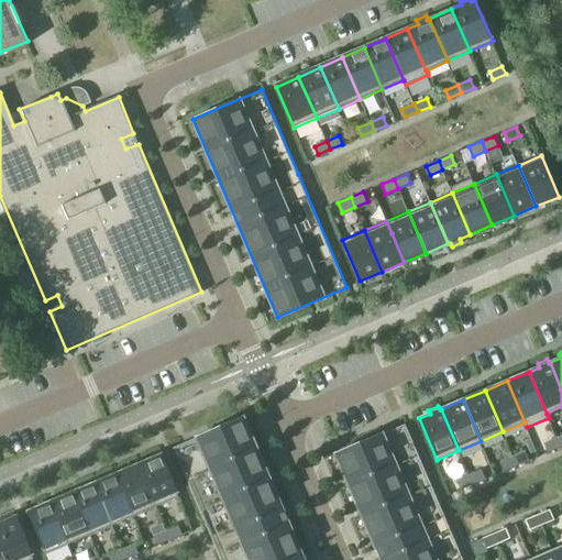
[(304,559),(243,417),(173,447),(221,559),(304,559)]
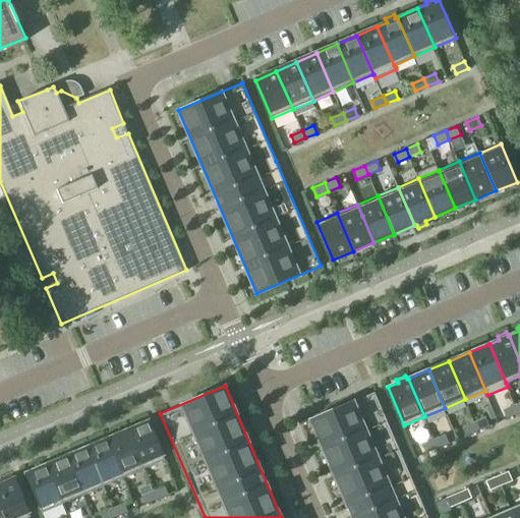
[(309,419),(351,517),(427,517),(374,392),(309,419)]
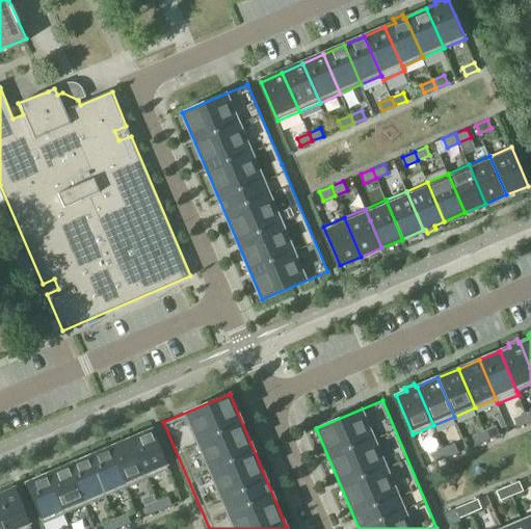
[(518,426),(529,421),(526,413),(514,418),(518,426)]
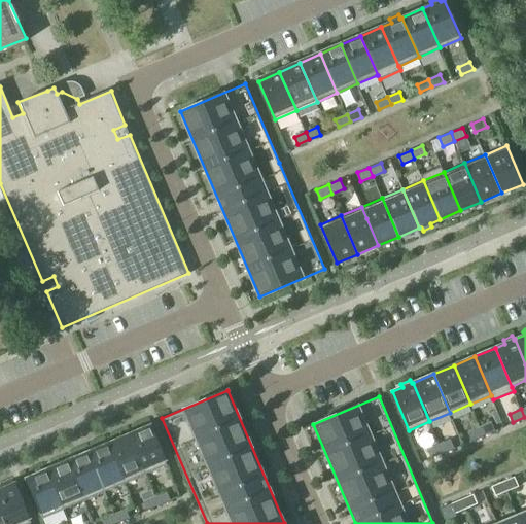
[(480,426),(484,434),(495,429),(492,421),(480,426)]
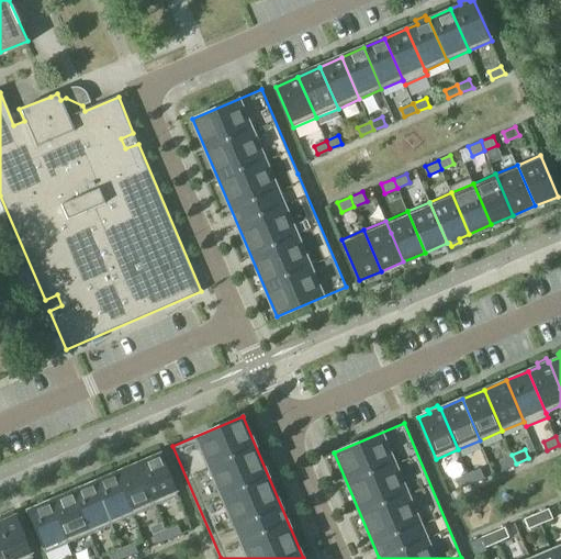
[(137,464),(155,504),(178,495),(160,454),(137,464)]
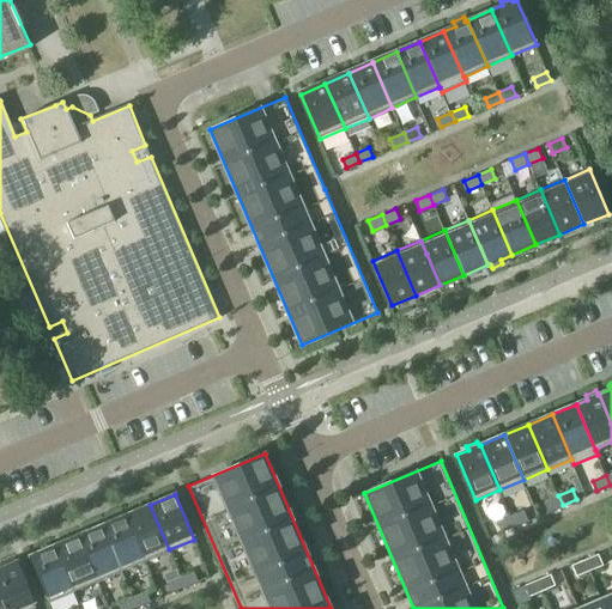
[(549,511),(563,505),(558,495),(545,501),(549,511)]
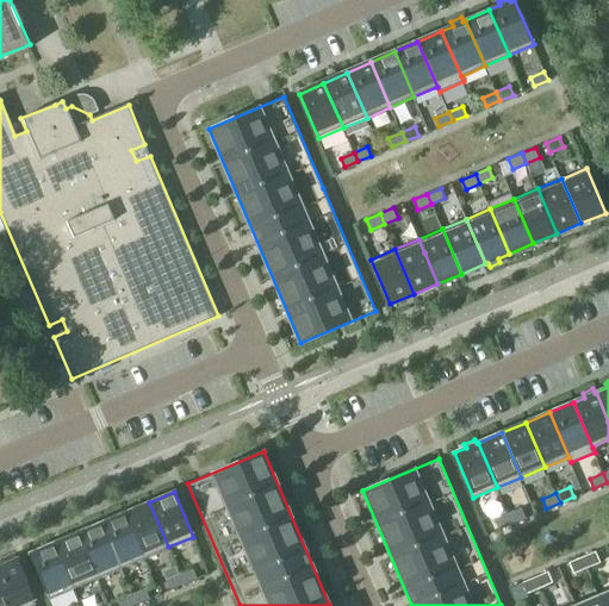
[(125,512),(144,557),(168,547),(149,503),(125,512)]
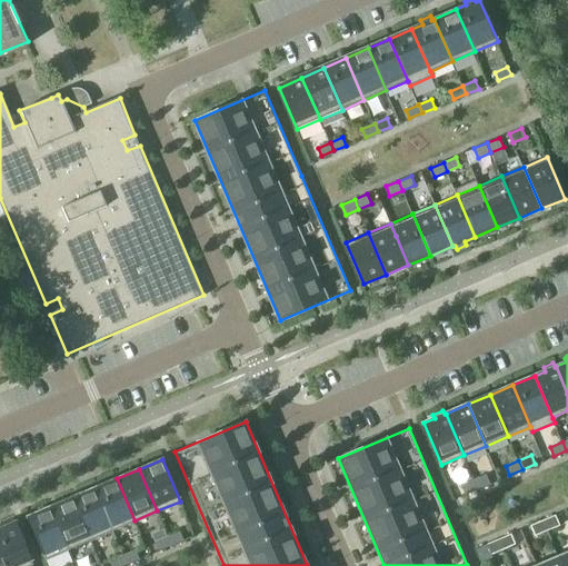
[(475,479),(478,488),(490,483),(487,474),(475,479)]
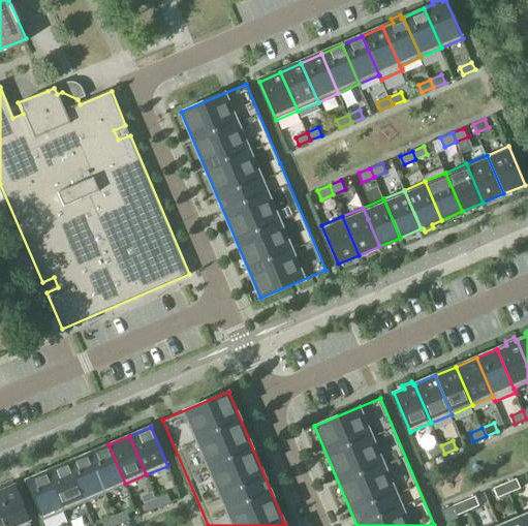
[(105,492),(125,484),(109,444),(89,454),(105,492)]
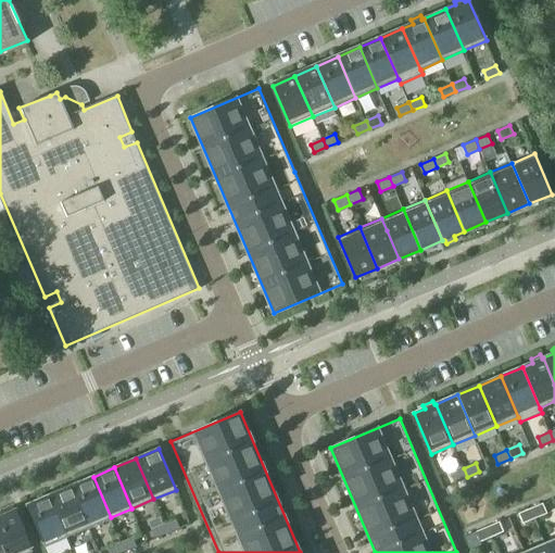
[(455,482),(467,477),(464,468),(451,474),(455,482)]
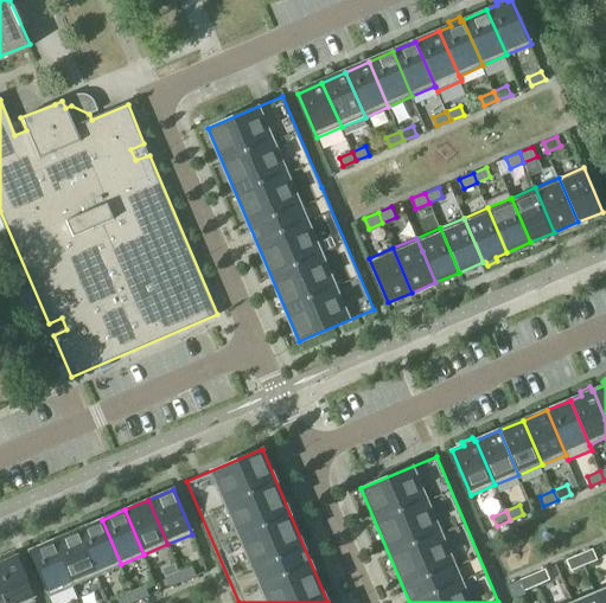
[(78,530),(97,575),(121,564),(102,520),(78,530)]
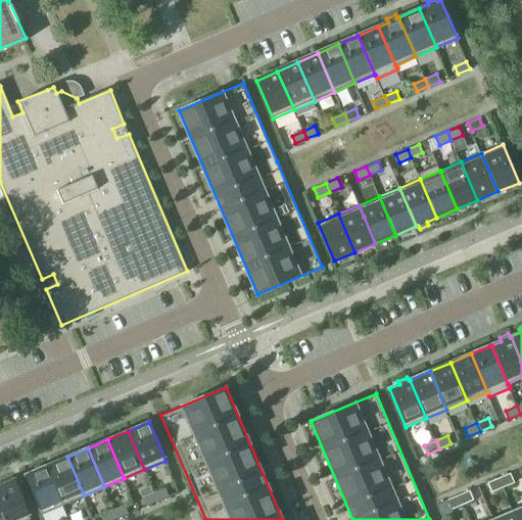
[(63,504),(84,495),(67,457),(47,466),(63,504)]
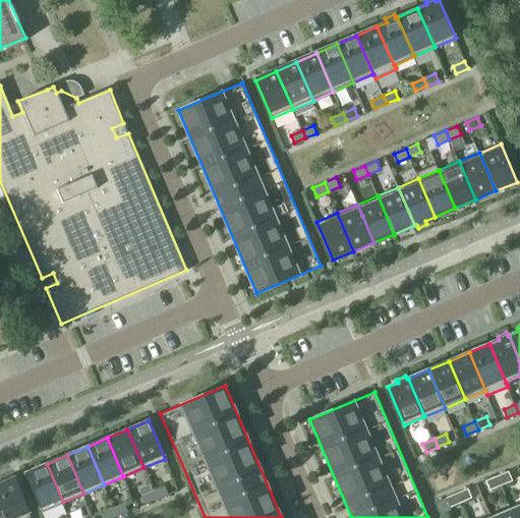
[(42,511),(63,502),(47,464),(25,473),(42,511)]
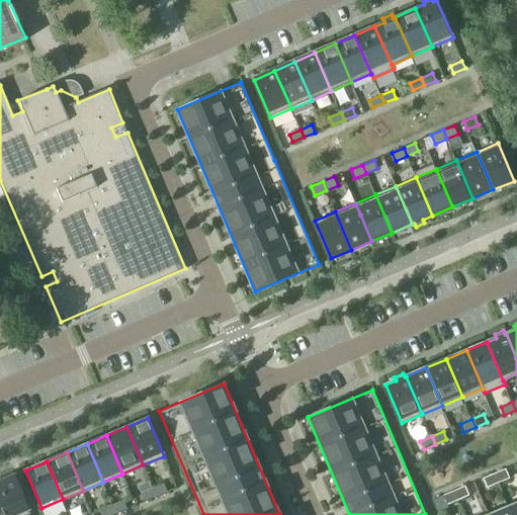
[(499,482),(509,478),(505,467),(495,471),(499,482)]
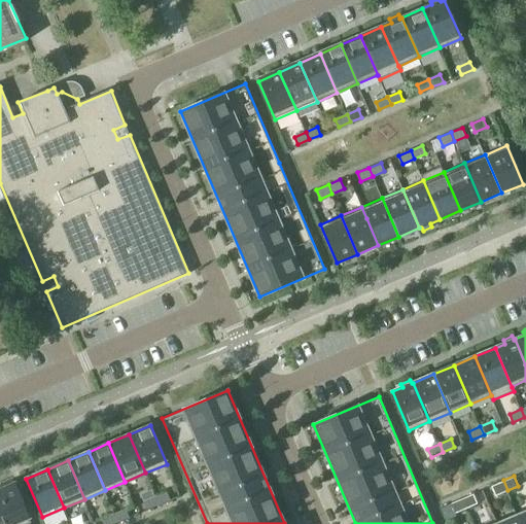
[(503,480),(491,485),(496,495),(507,490),(503,480)]
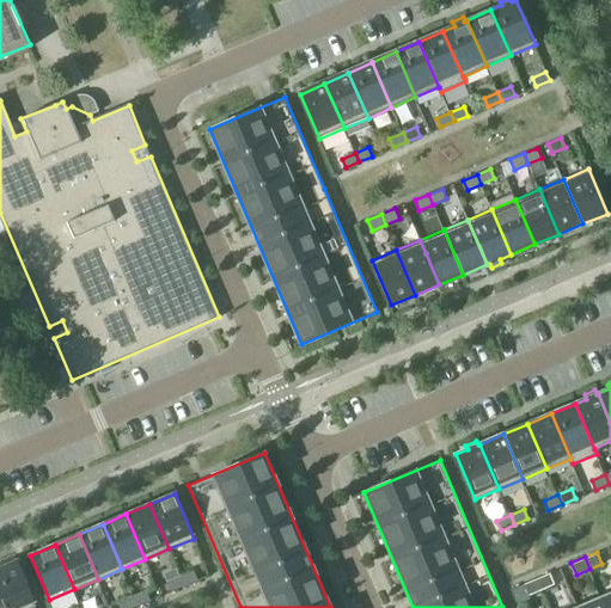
[(0,589),(7,607),(30,607),(36,606),(17,562),(14,563),(12,558),(1,563),(4,566),(0,567),(0,589)]
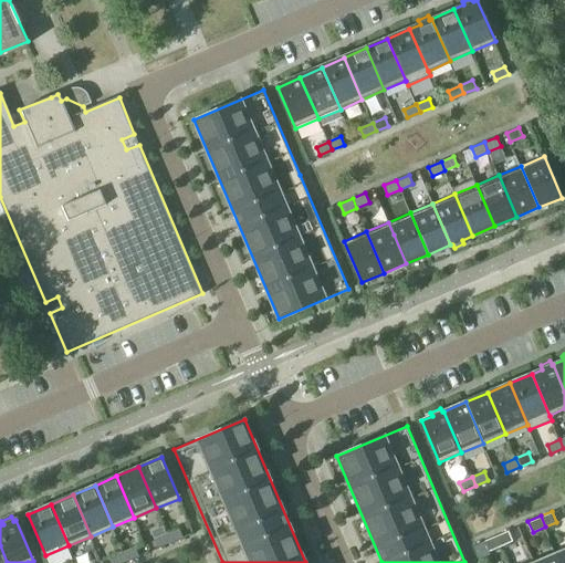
[(166,533),(169,541),(182,535),(179,528),(166,533)]
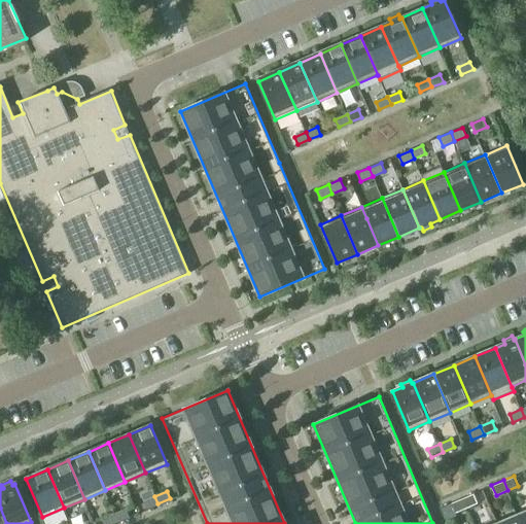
[(475,493),(463,498),(467,508),(479,502),(475,493)]
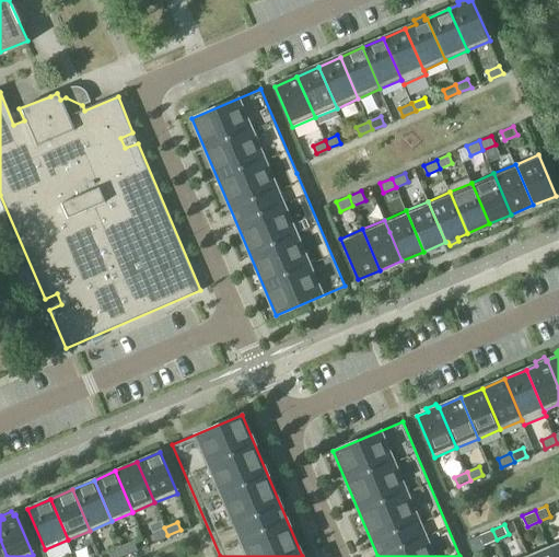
[(155,541),(167,535),(164,528),(152,533),(155,541)]
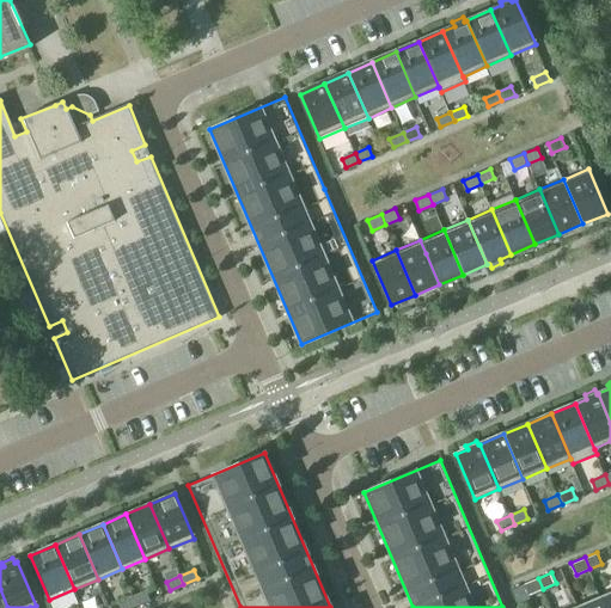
[(543,589),(538,578),(525,584),(530,595),(543,589)]
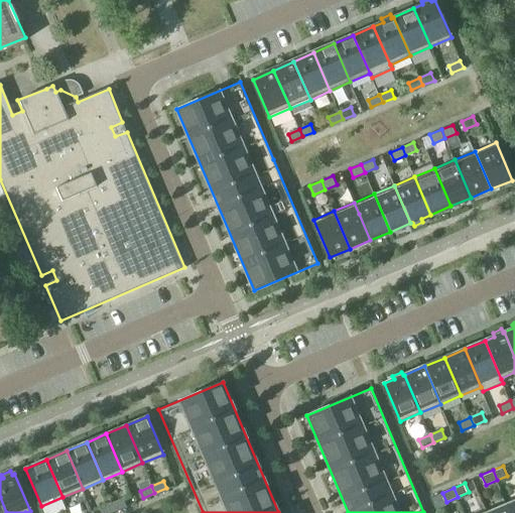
[(112,503),(115,510),(126,506),(123,498),(112,503)]
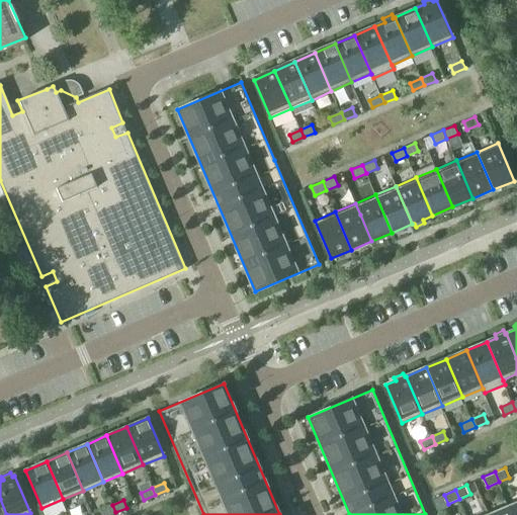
[(102,514),(108,514),(115,512),(112,505),(100,510),(102,514)]
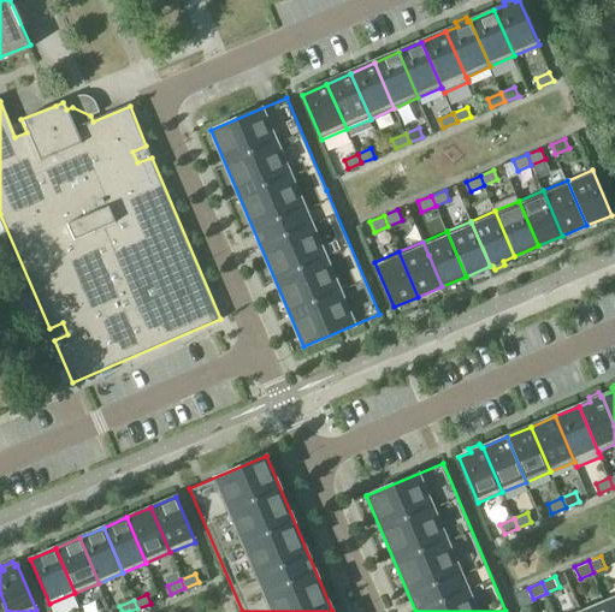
[(609,611),(605,601),(581,611),(609,611)]
